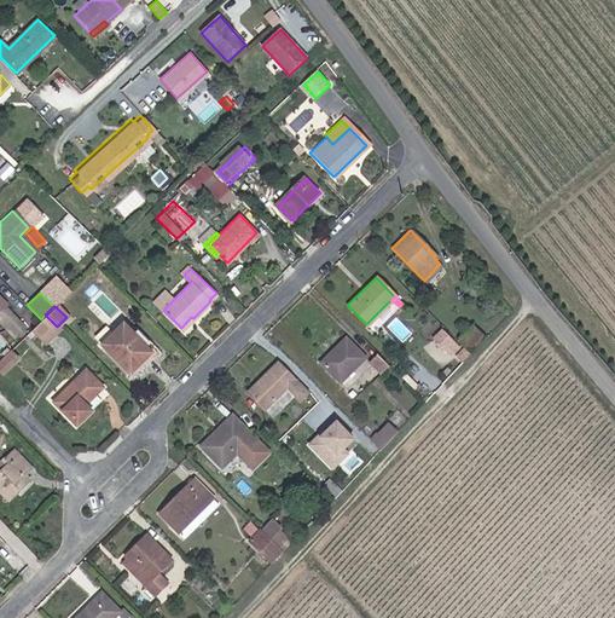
[(57,327),(45,315),(41,319),(29,330),(42,345),(58,328),(57,327)]
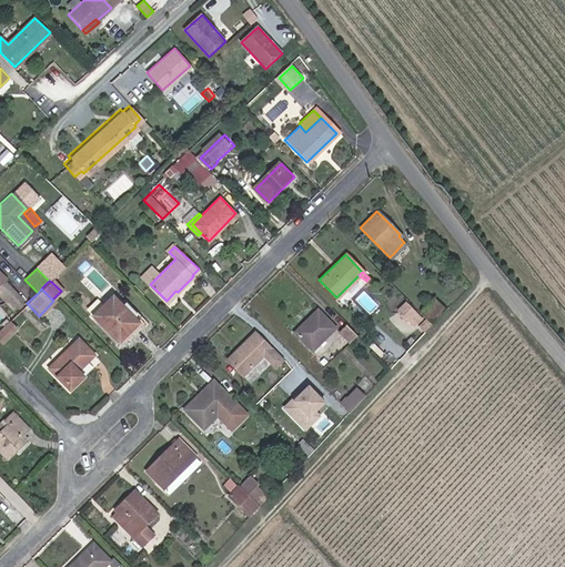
[(178,292),(175,291),(167,301),(168,302),(178,292)]
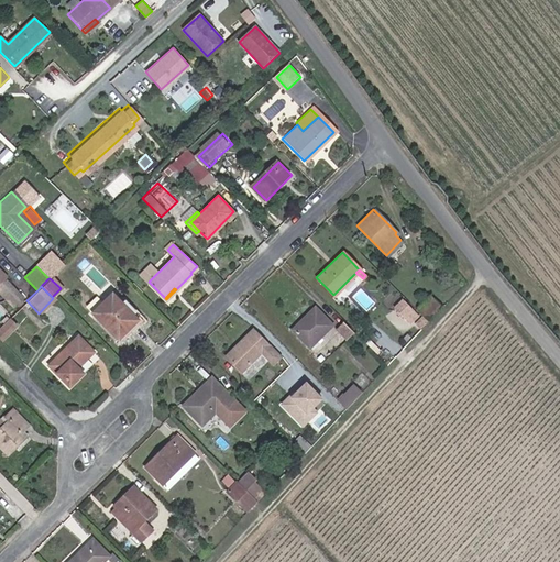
[(142,320),(116,294),(96,312),(122,339),(142,320)]
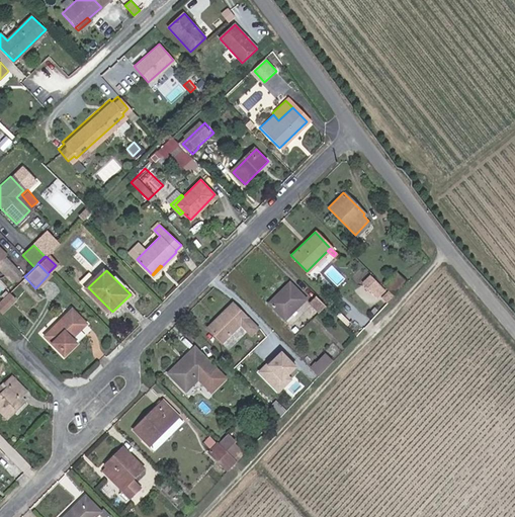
[(405,280),(396,271),(383,283),(393,292),(405,280)]
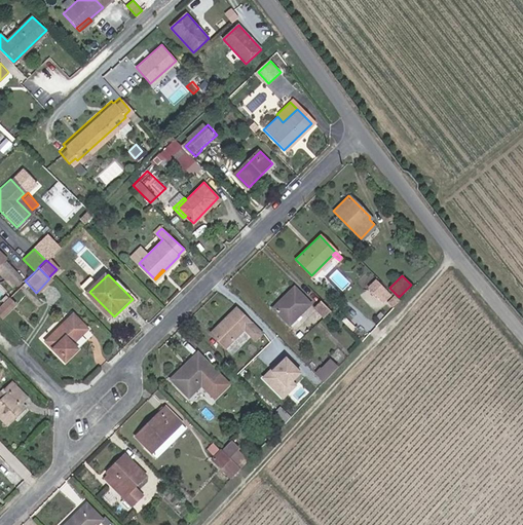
[(382,289),(373,279),(365,288),(374,296),(382,289)]
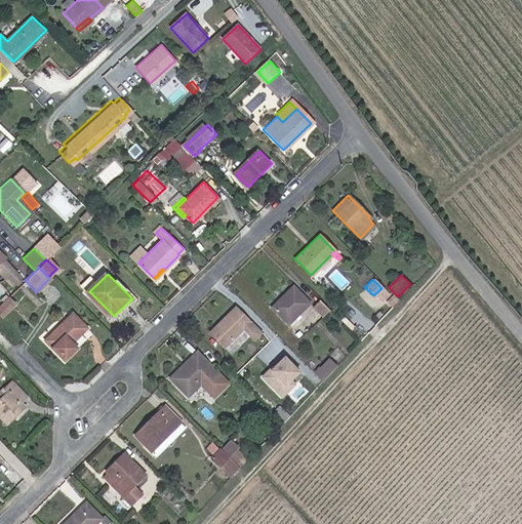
[(308,304),(291,286),(271,308),(286,324),(308,304)]
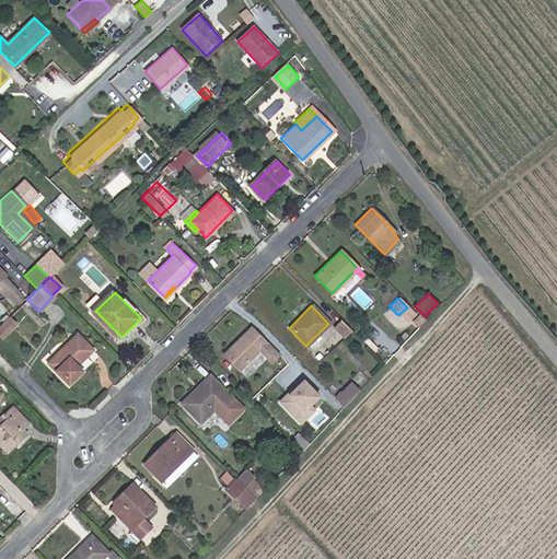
[(413,313),(407,307),(398,315),(404,322),(413,313)]
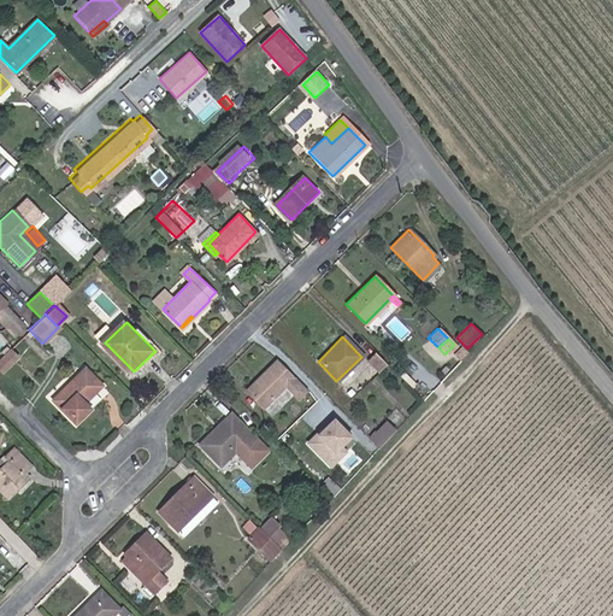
[(466,351),(460,345),(453,353),(458,358),(466,351)]
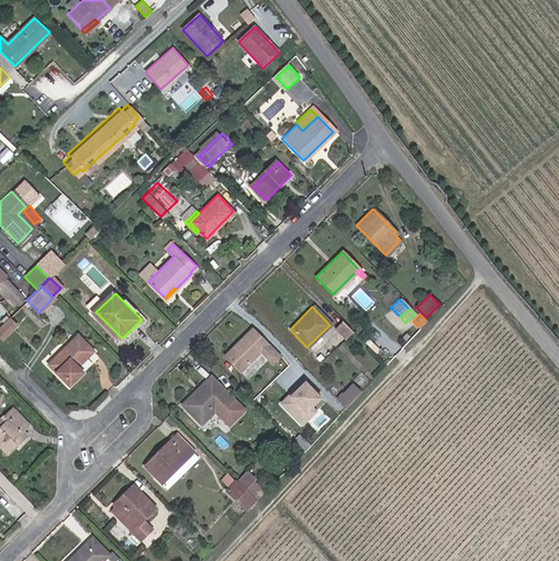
[(20,325),(12,318),(0,332),(0,336),(4,340),(20,325)]
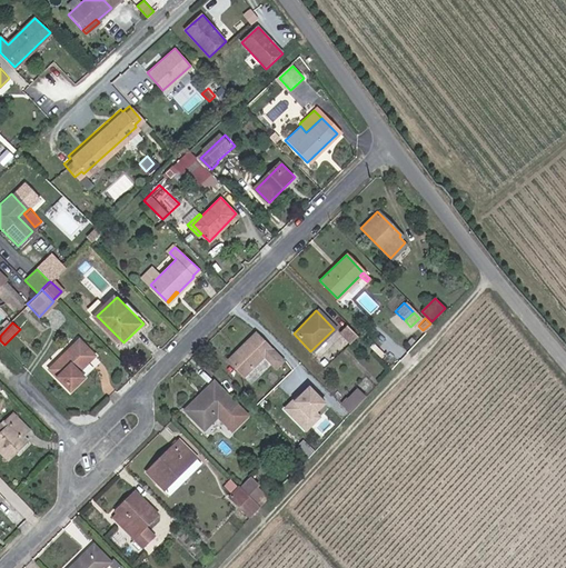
[(356,337),(345,326),(338,332),(348,344),(356,337)]
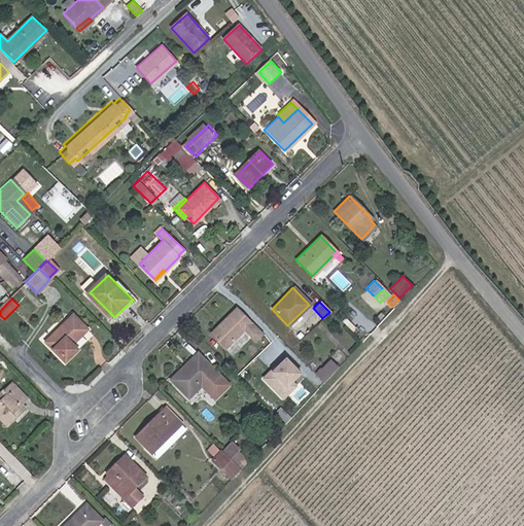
[(259,335),(235,310),(211,334),(224,347),(243,329),(253,340),(259,335)]
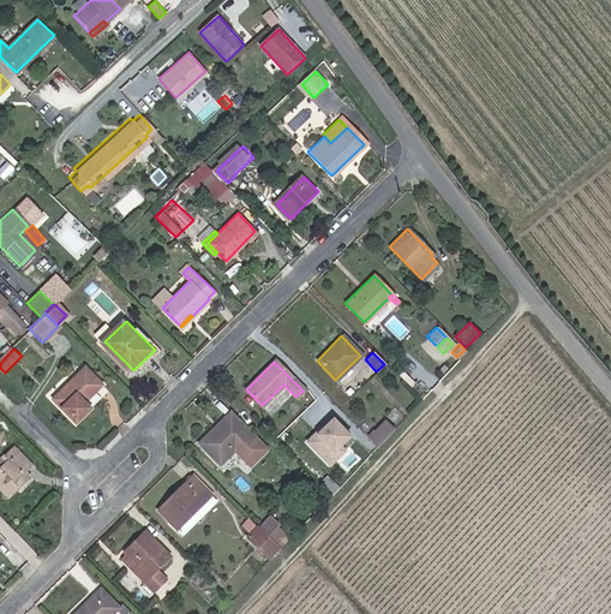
[(106,385),(89,368),(57,399),(79,422),(94,409),(88,403),(106,385)]
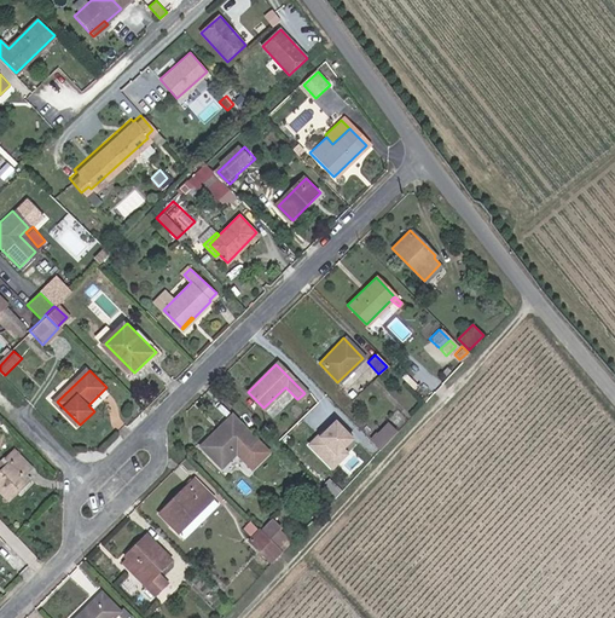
[(254,437),(232,415),(199,448),(221,469),(254,437)]
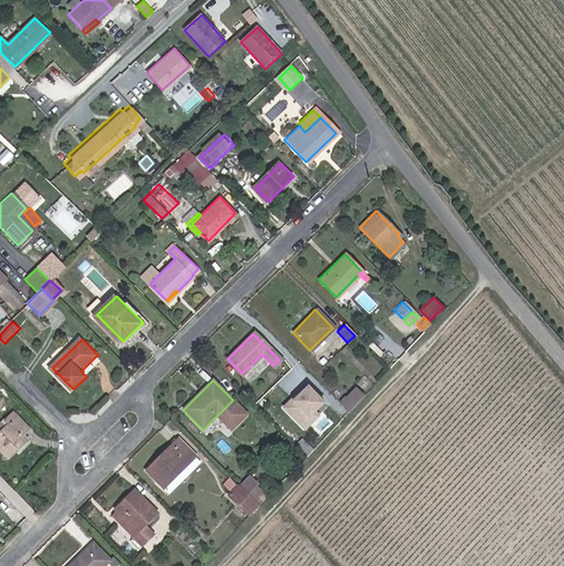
[(319,412),(314,408),(322,399),(305,381),(279,405),(303,429),(319,412)]
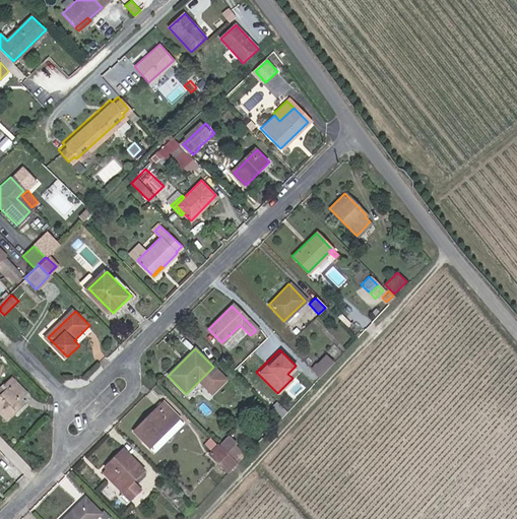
[(331,363),(323,355),(309,369),(317,378),(331,363)]
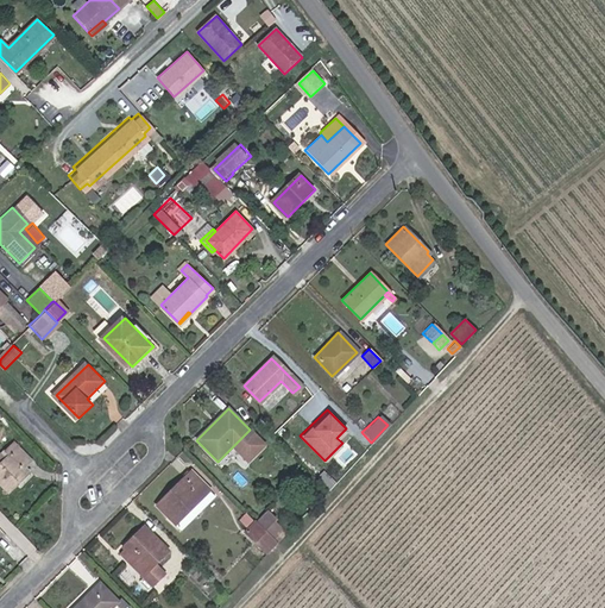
[(370,444),(360,434),(355,440),(364,450),(370,444)]
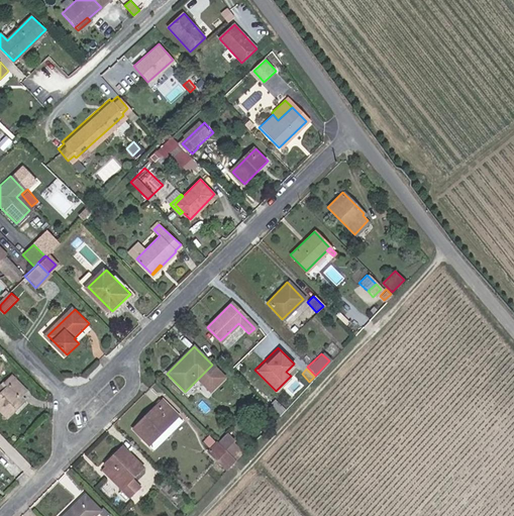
[(23,390),(9,377),(5,381),(9,385),(4,389),(0,393),(0,408),(7,416),(14,409),(12,406),(21,396),(19,394),(23,390)]
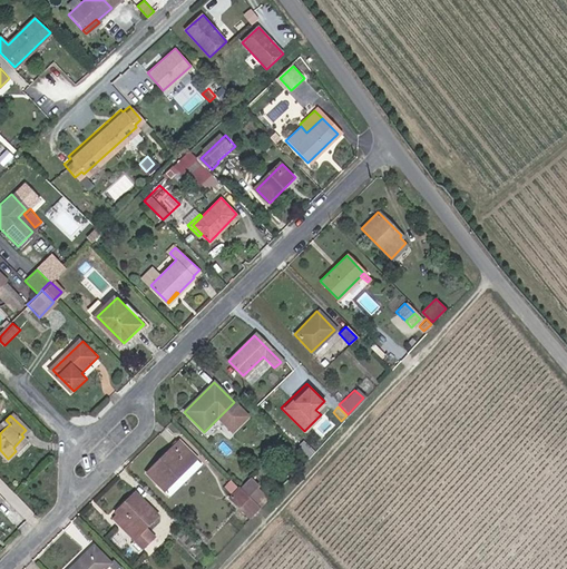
[(27,440),(23,437),(13,448),(16,451),(27,440)]
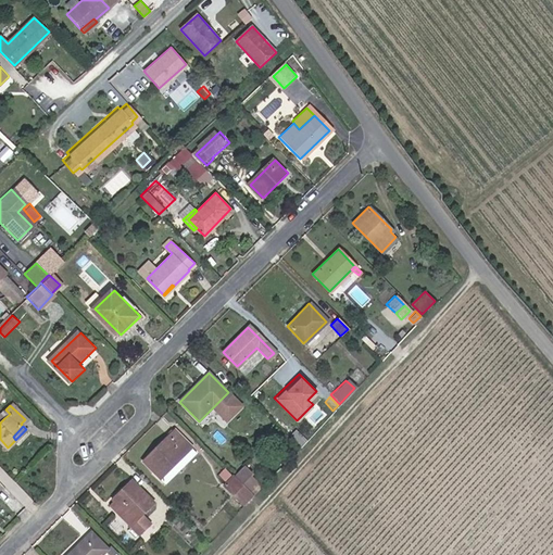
[(191,448),(175,431),(143,461),(160,478),(191,448)]
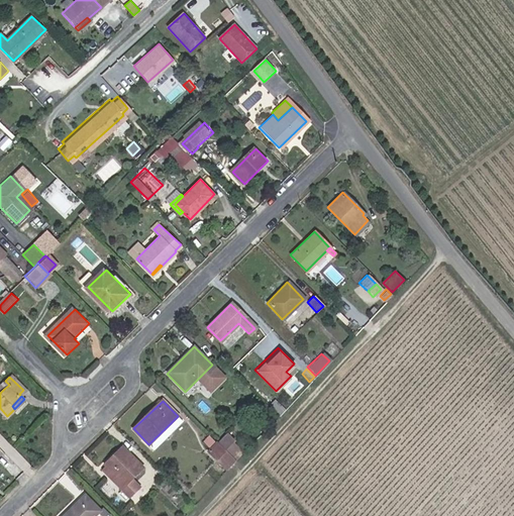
[(211,443),(224,456),(231,449),(225,443),(227,441),(219,434),(211,443)]
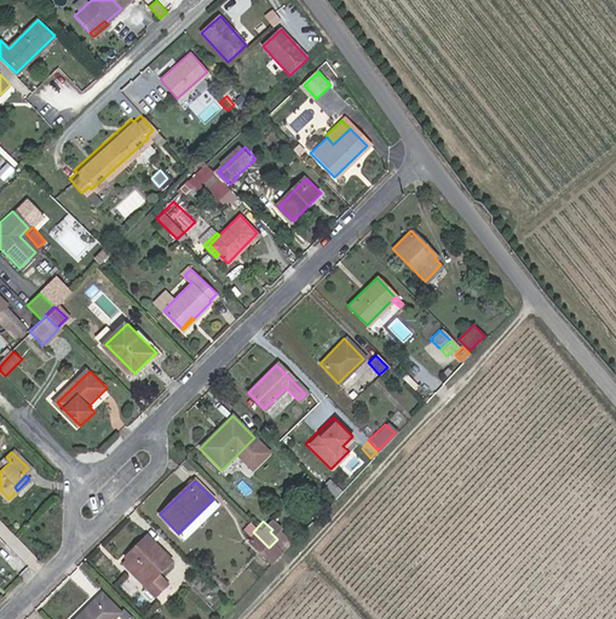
[(271,551),(269,548),(253,532),(252,531),(241,542),(262,561),(271,551)]
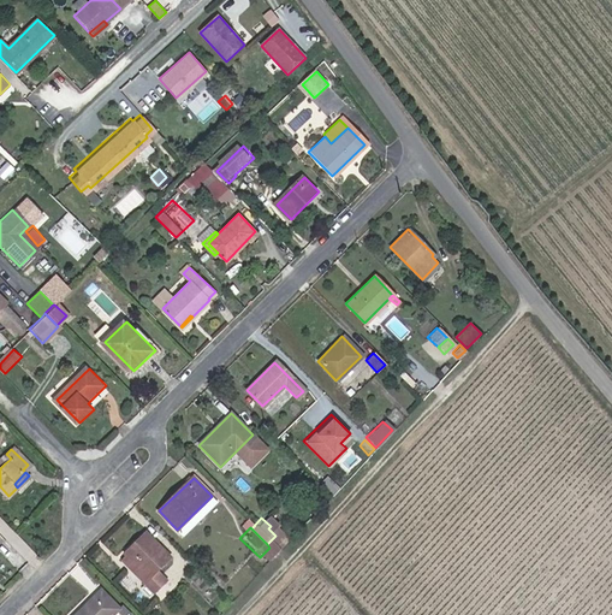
[(149,536),(146,532),(135,543),(138,547),(149,536)]
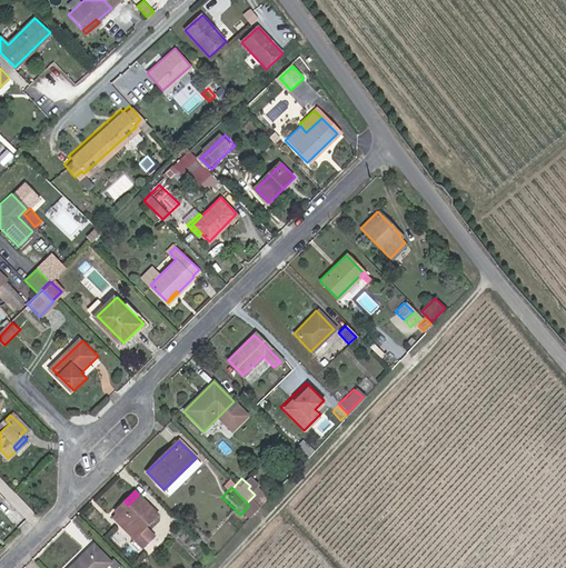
[(158,515),(138,495),(128,505),(125,501),(116,510),(117,512),(113,516),(118,521),(122,517),(138,534),(133,537),(144,547),(155,536),(146,526),(158,515)]
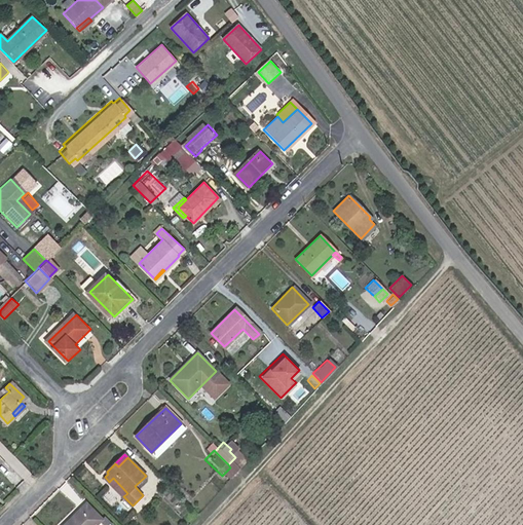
[(232,469),(239,461),(235,457),(228,464),(230,467),(232,469)]
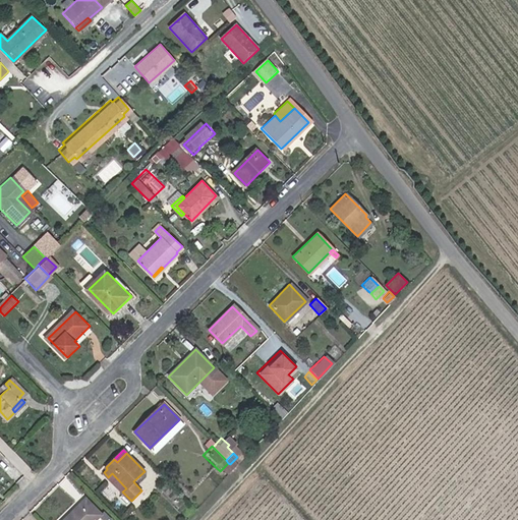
[(126,488),(112,473),(108,477),(122,492),(126,488)]
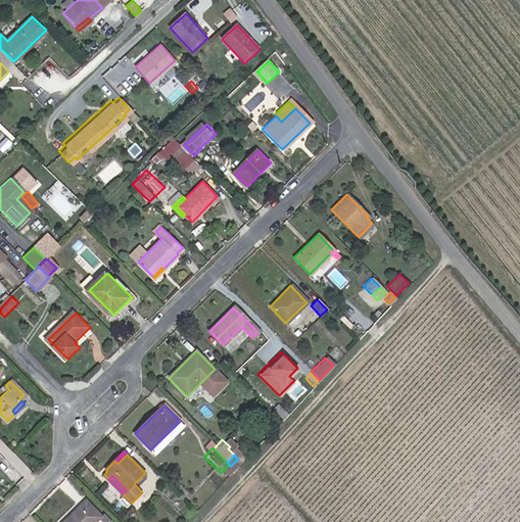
[(95,521),(101,516),(85,501),(62,521),(95,521)]
